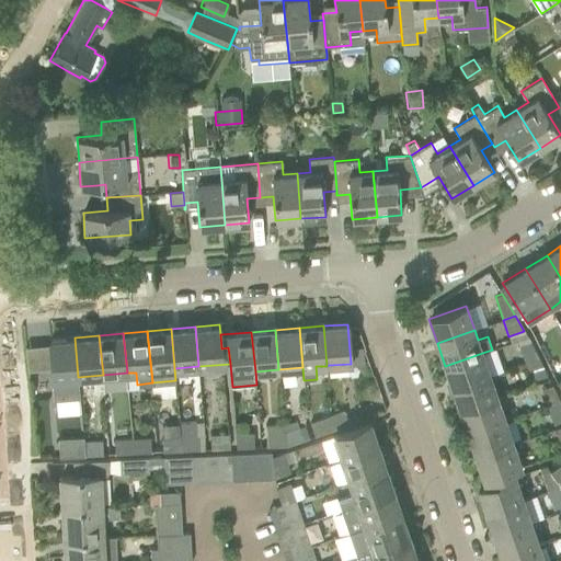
[(75,338),(49,340),(50,344),(54,378),(52,379),(54,401),(79,399),(78,377),(75,338)]
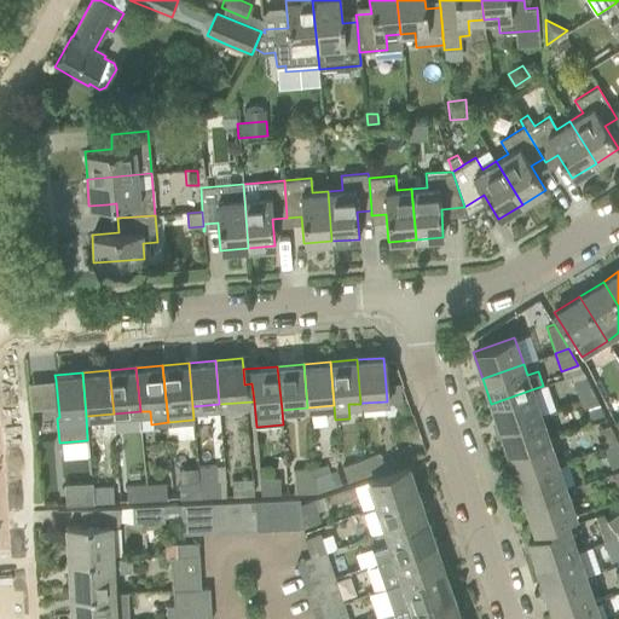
[(579,401),(594,397),(585,379),(572,382),(579,401)]
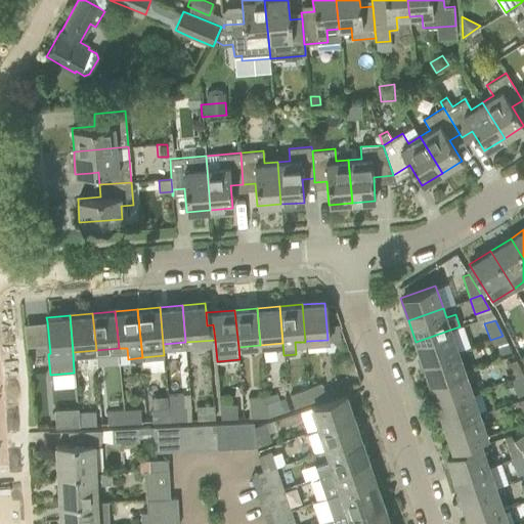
[(457,351),(450,330),(416,342),(423,362),(457,351)]
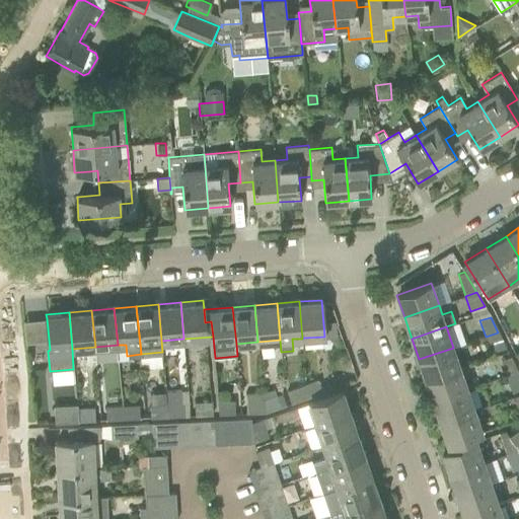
[(506,348),(498,332),(486,337),(491,353),(506,348)]
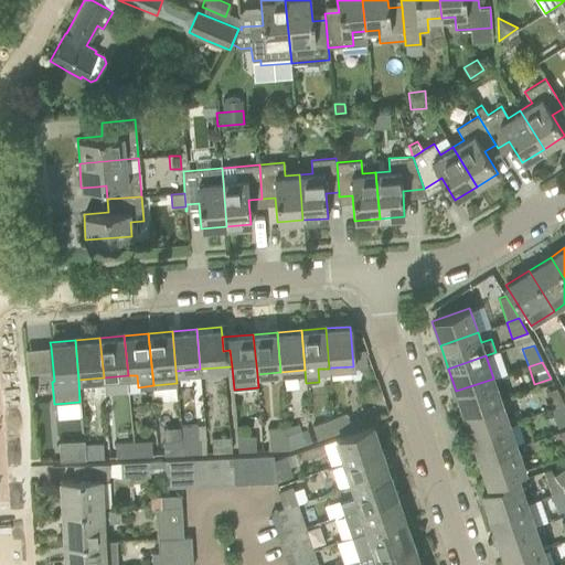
[(493,379),(456,391),(464,414),(501,402),(493,379)]
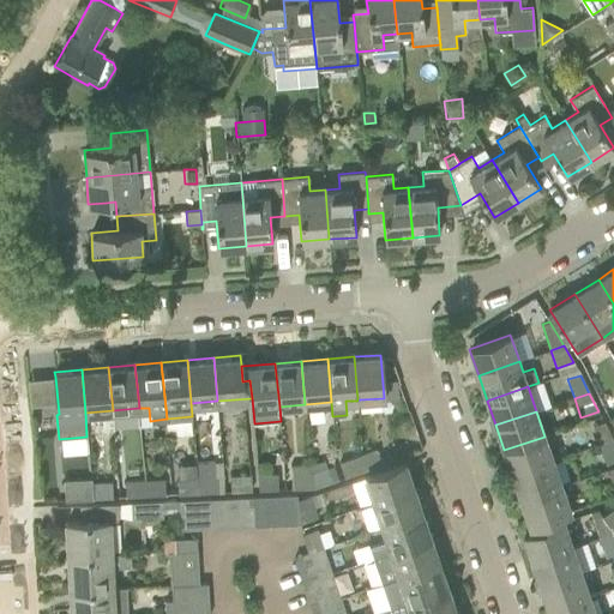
[(603,421),(591,426),(599,445),(613,440),(603,421)]
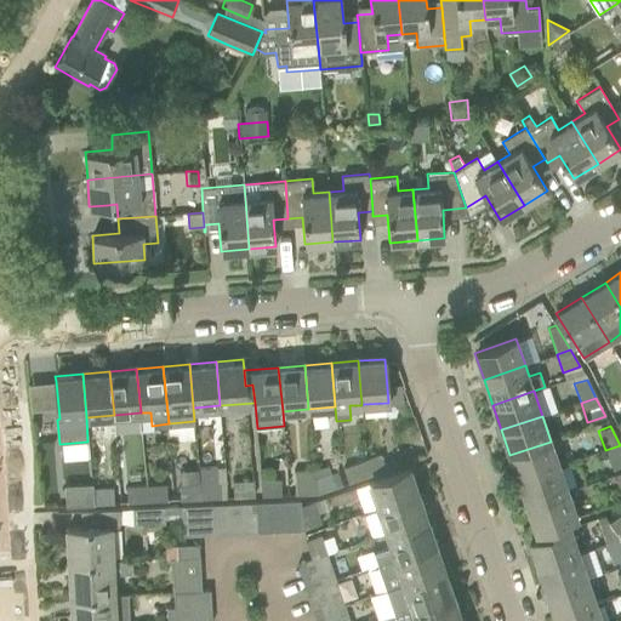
[(551,442),(510,455),(518,480),(560,467),(551,442)]
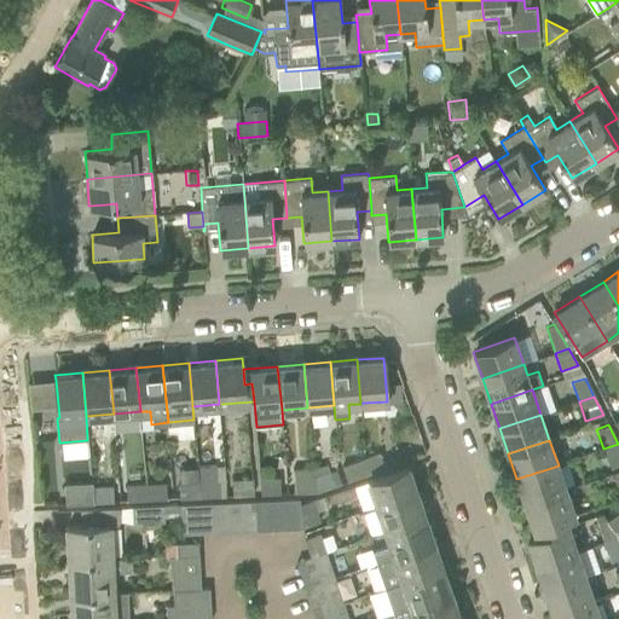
[(618,447),(618,444),(603,449),(611,468),(618,466),(618,447)]
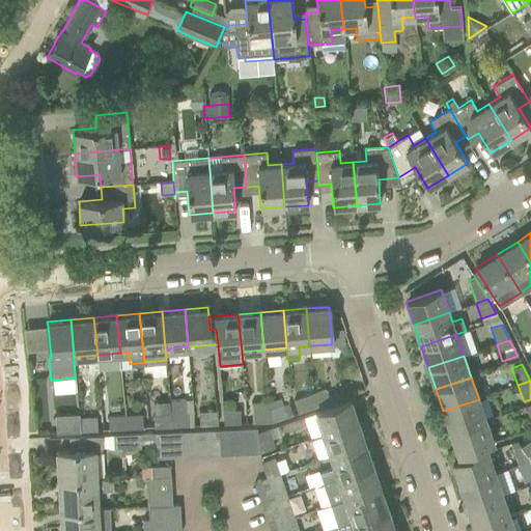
[(327,388),(310,393),(314,407),(331,400),(327,388)]
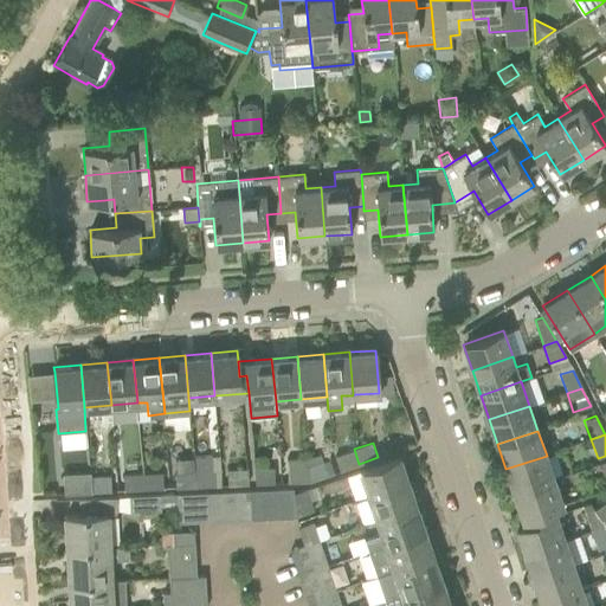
[(354,449),(335,456),(340,469),(340,471),(359,464),(354,449)]
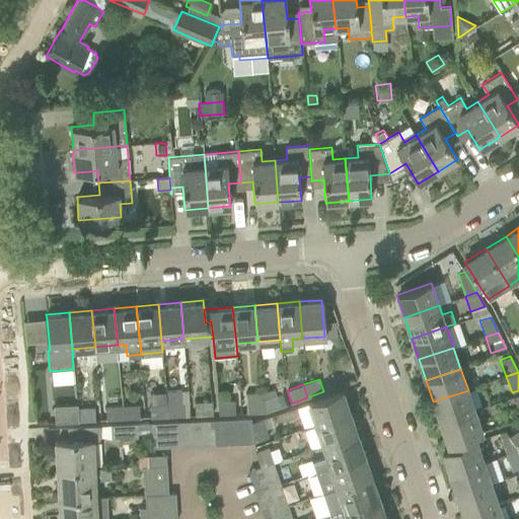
[(180,390),(165,391),(166,396),(167,416),(184,415),(184,403),(181,403),(180,390)]
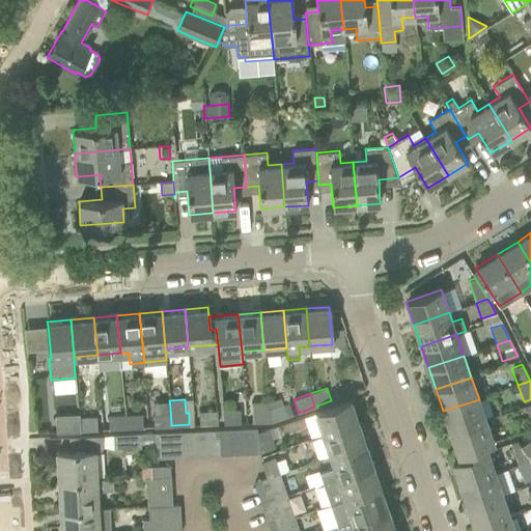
[(486,420),(479,399),(443,411),(450,432),(486,420)]
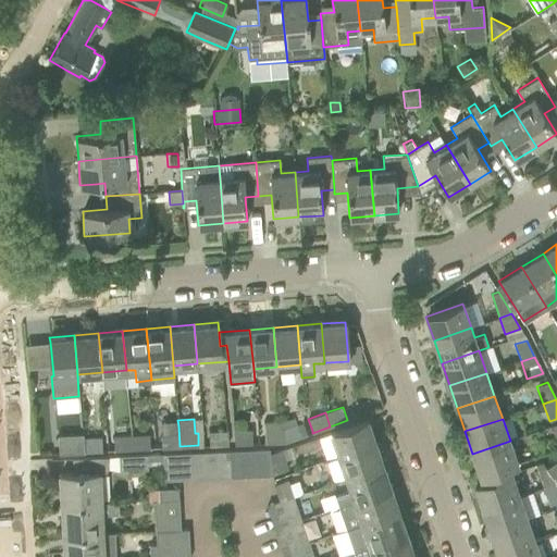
[(368,420),(347,426),(332,432),(339,456),(375,443),(368,420)]
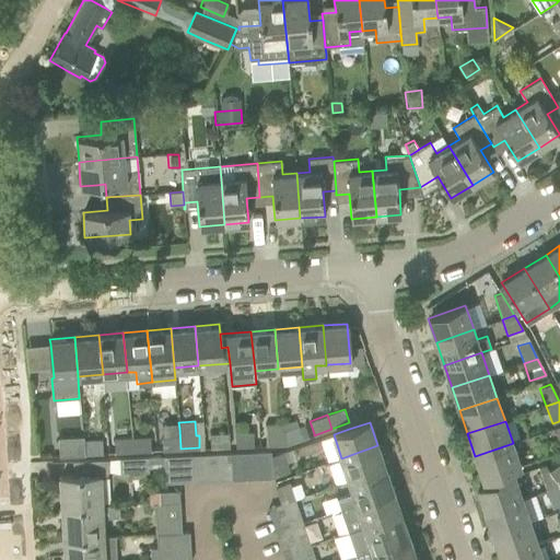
[(283,423),(265,424),(266,446),(284,445),(283,430),(283,423)]
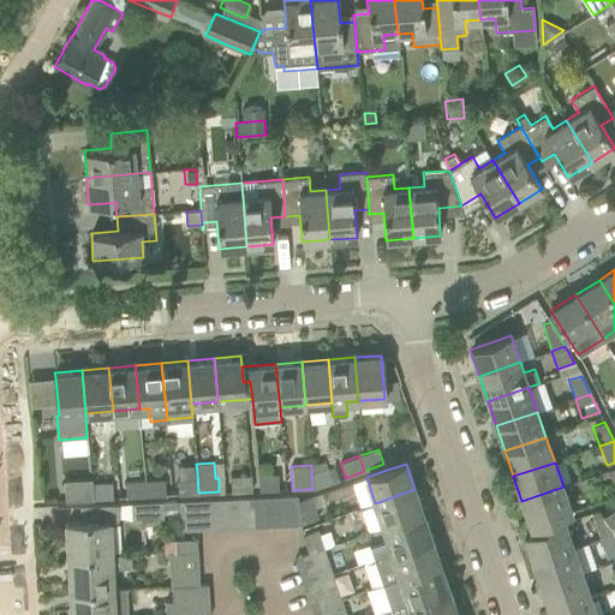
[(329,466),(311,472),(312,489),(314,489),(334,482),(329,466)]
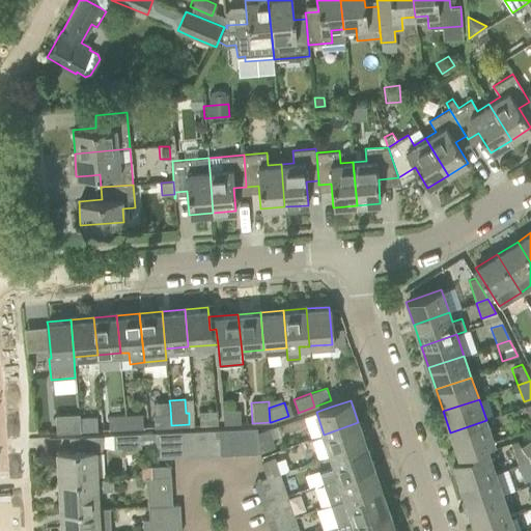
[(162,413),(152,414),(154,426),(171,425),(170,406),(161,407),(162,413)]
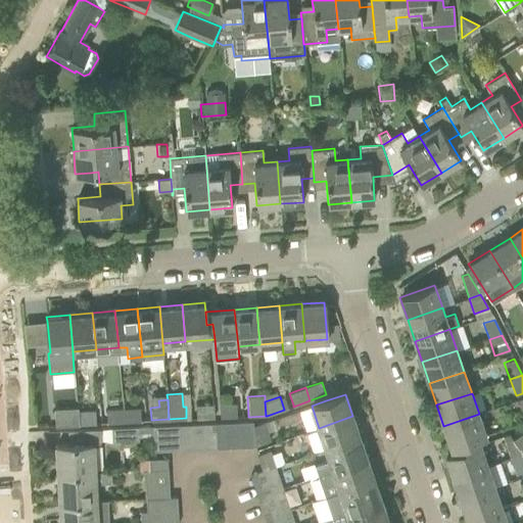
[(212,403),(195,405),(195,407),(196,418),(214,417),(212,403)]
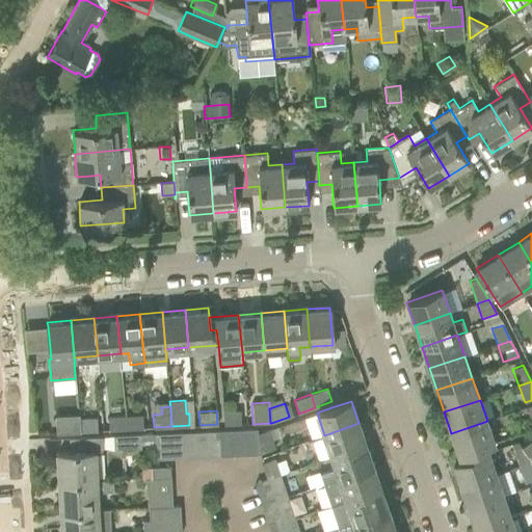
[(240,411),(224,411),(225,424),(241,423),(240,411)]
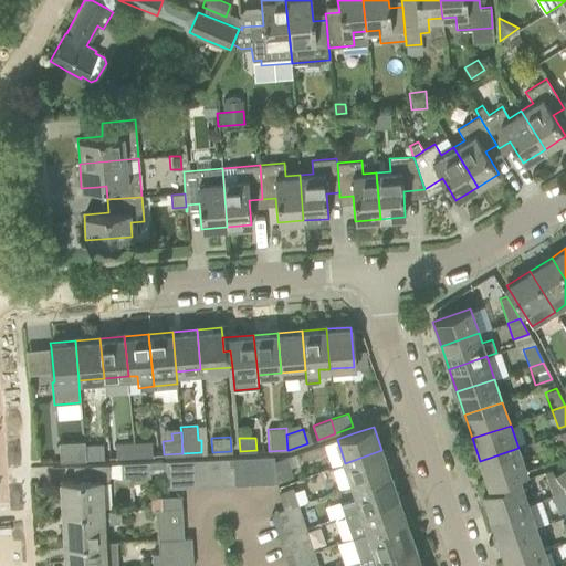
[(84,440),(59,442),(60,460),(67,460),(85,459),(85,446),(84,440)]
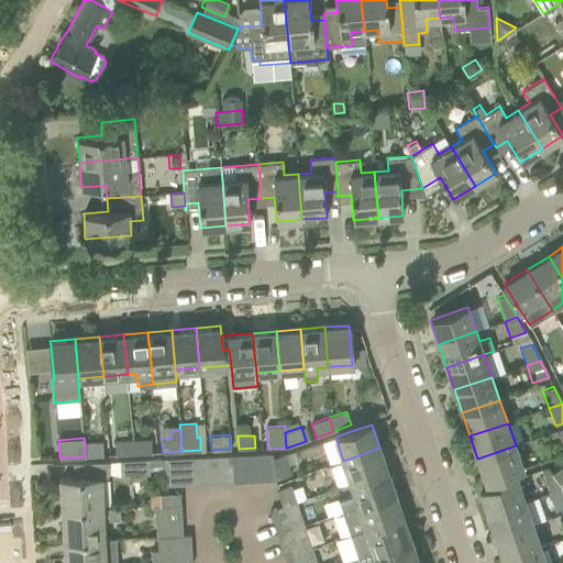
[(152,440),(133,441),(134,453),(153,452),(152,440)]
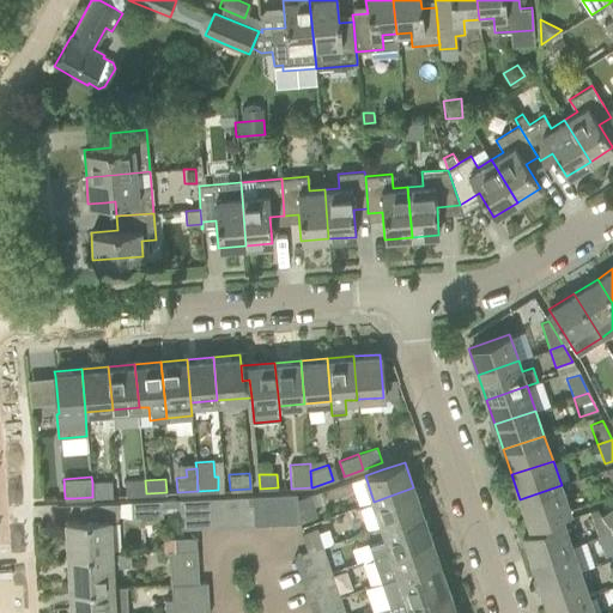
[(146,493),(145,480),(126,480),(126,495),(146,493)]
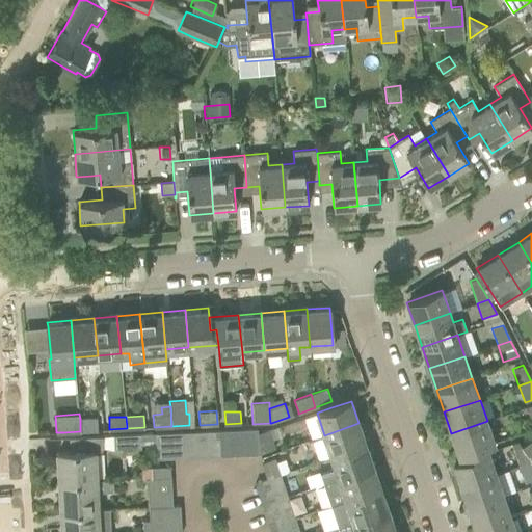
[(98,418),(80,419),(80,431),(99,430),(99,429),(98,418)]
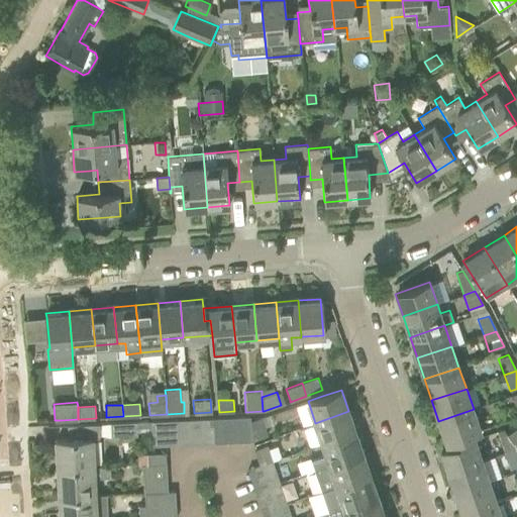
[(474,409),(438,421),(445,442),(481,430),(474,409)]
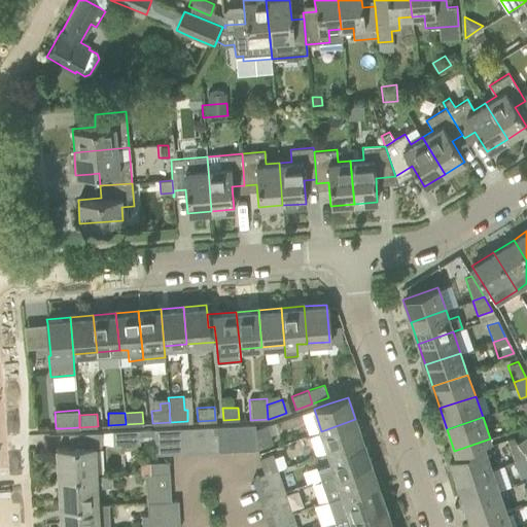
[(355,419),(321,431),(310,434),(317,456),(328,452),(362,441),(355,419)]
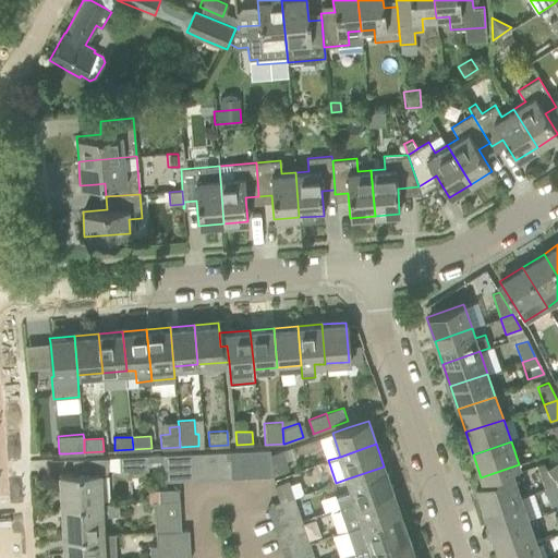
[(257,476),(271,475),(270,453),(270,449),(256,450),(257,476)]
